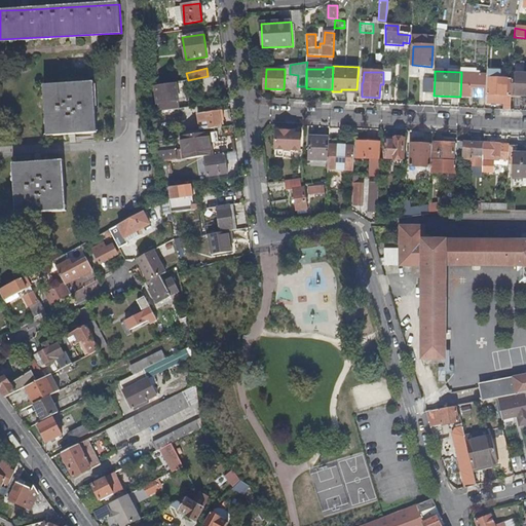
[(486,97),(486,76),(461,75),(460,97),(486,97)]
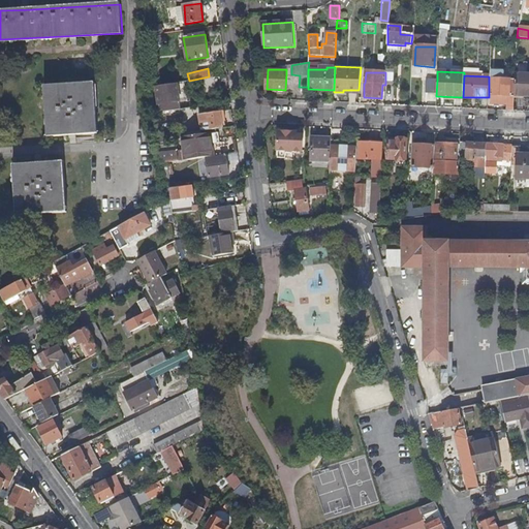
[(216,79),(193,82),(195,92),(217,89),(216,79)]
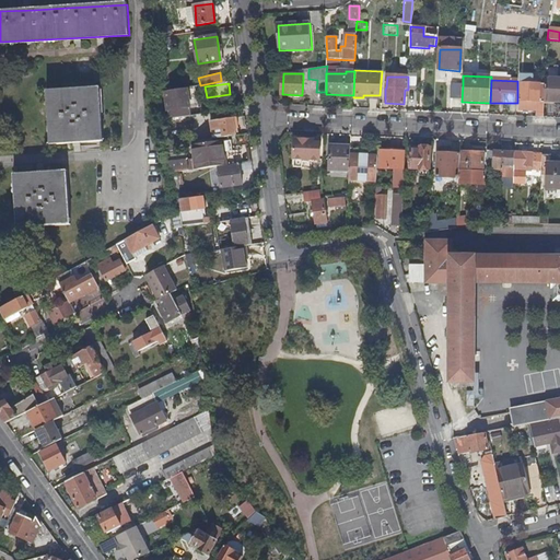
[(462,104),(462,102),(463,84),(451,83),(450,103),(462,104)]
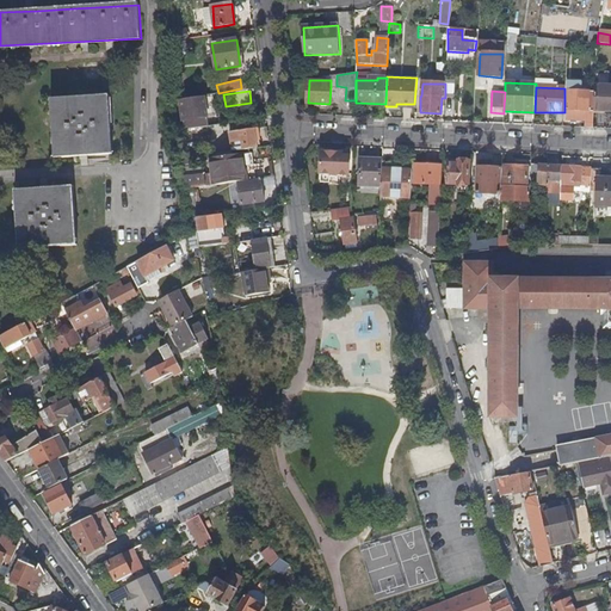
[(593,129),(594,111),(590,111),(590,92),(567,91),(566,110),(585,111),(585,128),(593,129)]
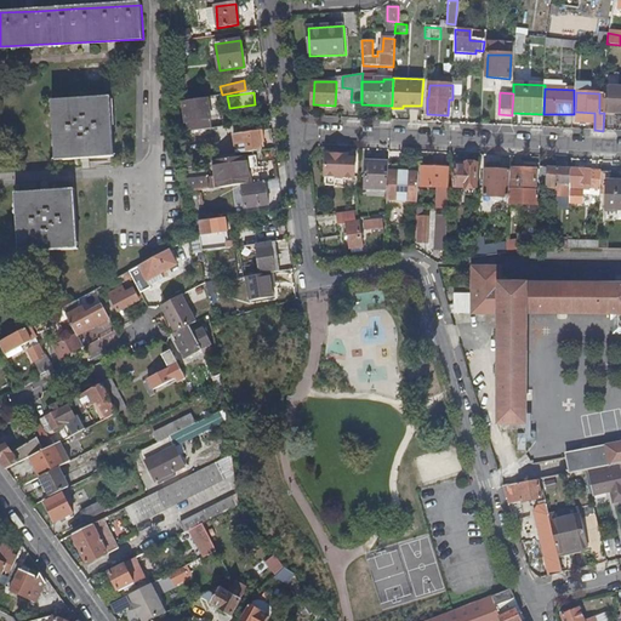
[(620,96),(607,96),(607,102),(609,102),(608,119),(617,119),(620,119),(620,96)]
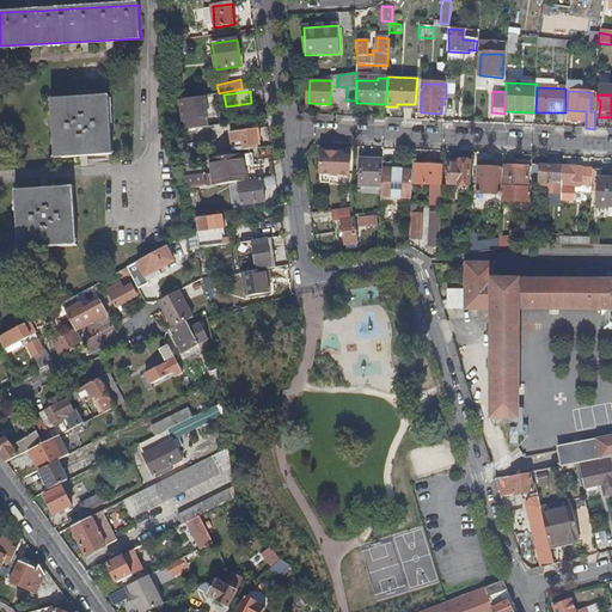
[(54,99),(59,159),(85,158),(110,155),(106,96),(54,99)]
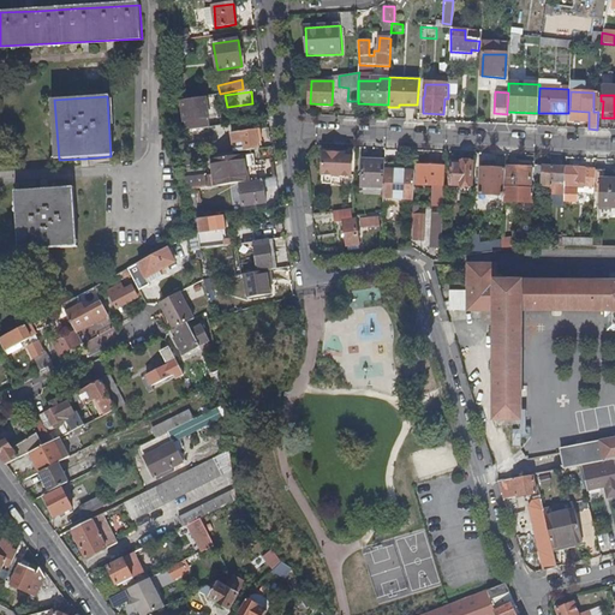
[(185,130),(208,127),(207,120),(208,120),(206,101),(181,105),(185,130)]
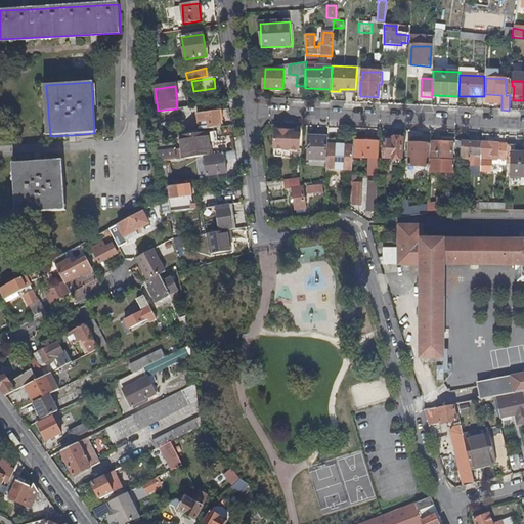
[(201,114),(204,130),(205,129),(224,127),(222,111),(201,114)]
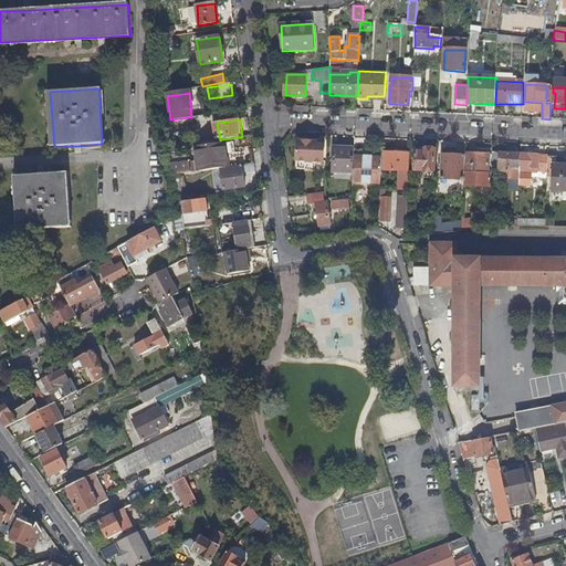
[(199,171),(226,168),(221,139),(220,140),(195,144),(199,171)]
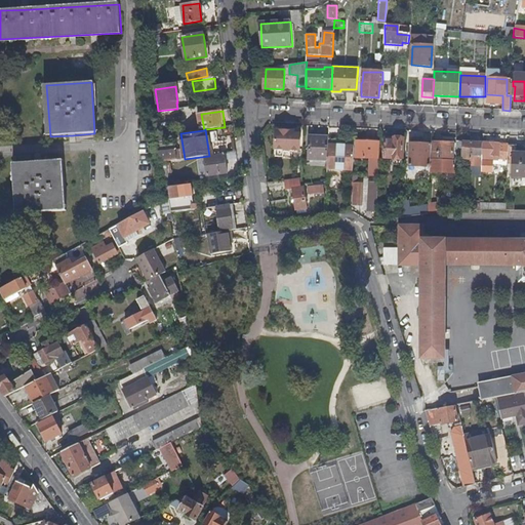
[(294,130),(277,130),(277,149),(300,150),(301,134),(294,134),(294,130)]
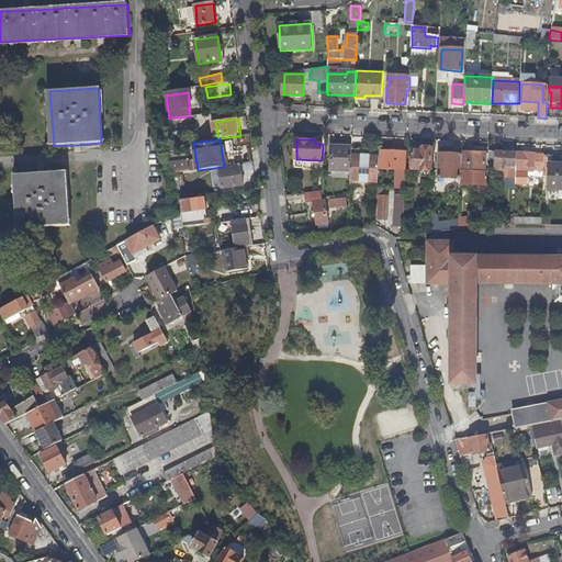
[(330,171),(351,172),(351,155),(352,146),(330,146),(330,171)]
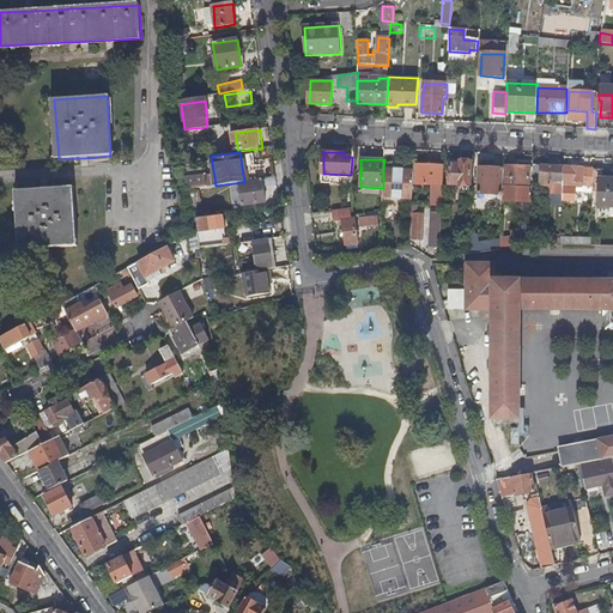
[(449,163),(449,184),(469,186),(471,161),(460,161),(460,164),(449,163)]
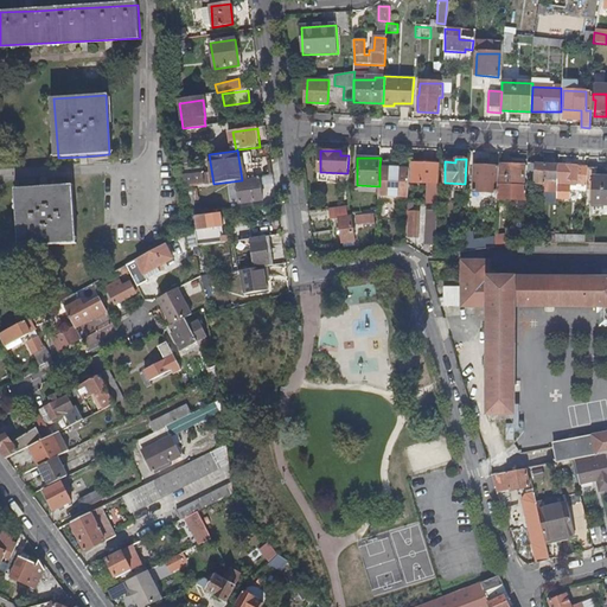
[(425,184),(436,184),(438,164),(413,164),(411,183),(425,184)]
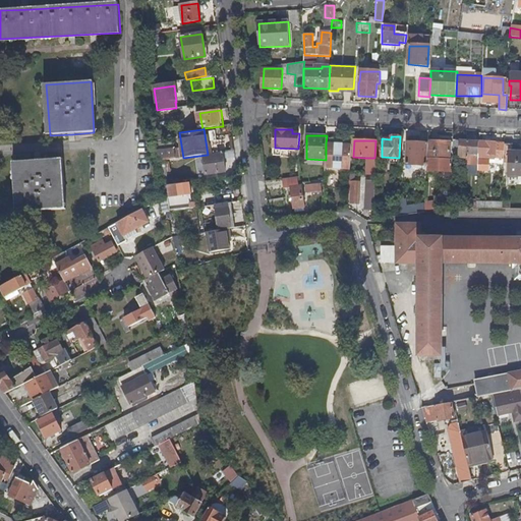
[(429,159),(449,160),(450,142),(430,141),(429,159)]
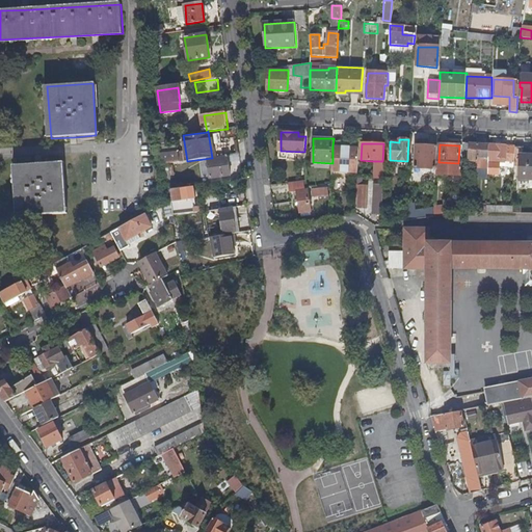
[(487,169),(488,145),(469,144),(469,162),(475,162),(476,169),(487,169)]
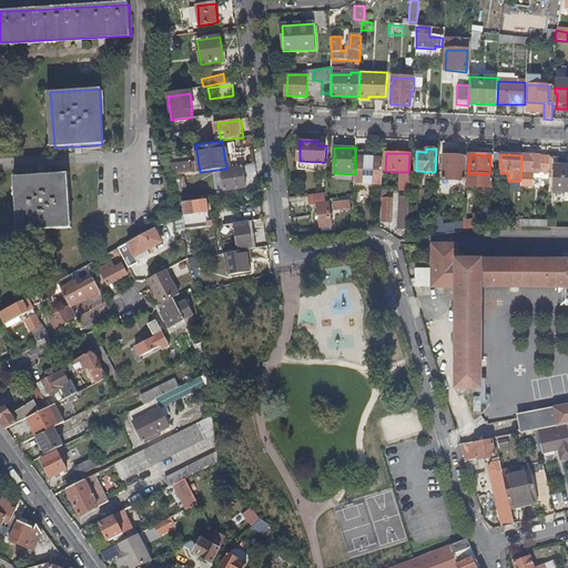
[(443,180),(465,181),(466,156),(444,155),(443,180)]
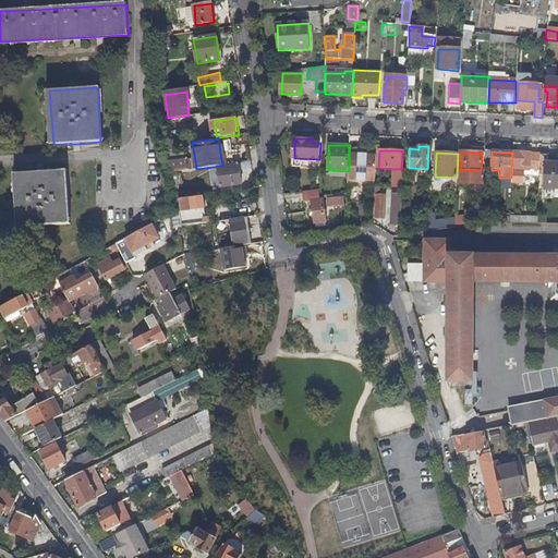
[(540,168),(540,156),(540,154),(512,153),(511,178),(511,179),(523,179),(523,170),(523,167),(529,167),(529,170),(538,170),(540,168)]
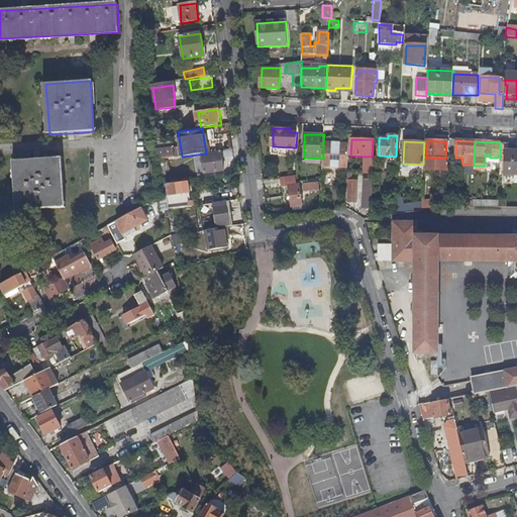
[(322,172),(346,174),(346,173),(348,143),(323,142),(323,159),(322,172)]
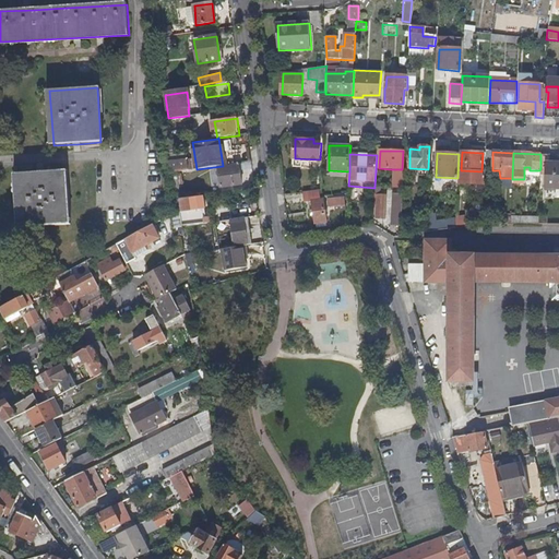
[(558,162),(548,162),(548,156),(540,156),(540,168),(545,168),(545,181),(558,181),(558,162)]
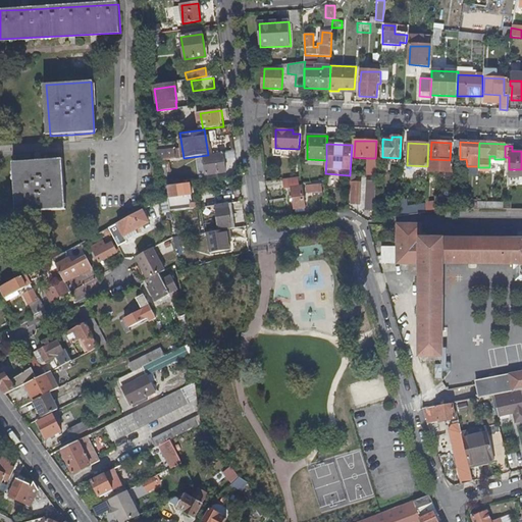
[(154,152),(156,162),(179,158),(178,149),(175,150),(174,149),(154,152)]
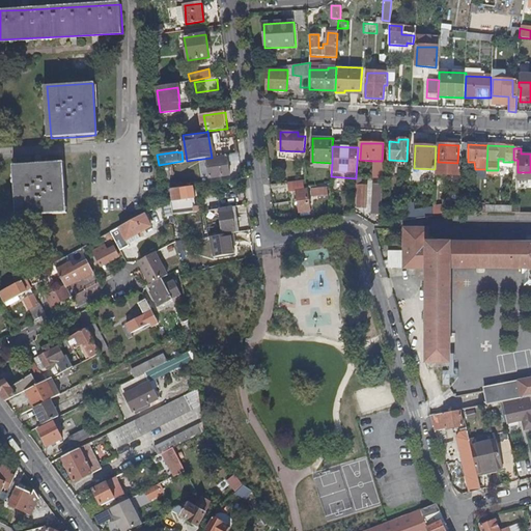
[(227,161),(239,160),(239,154),(226,156),(226,159),(207,161),(211,179),(229,176),(227,161)]
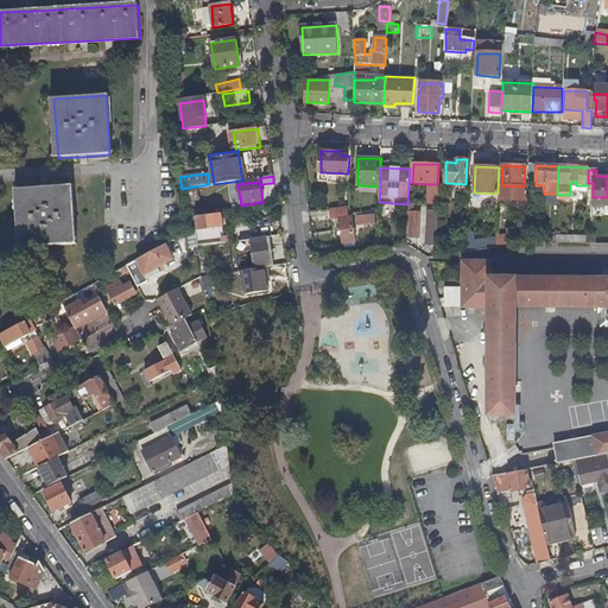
[(438,195),(438,184),(437,184),(425,184),(424,195),(438,195)]
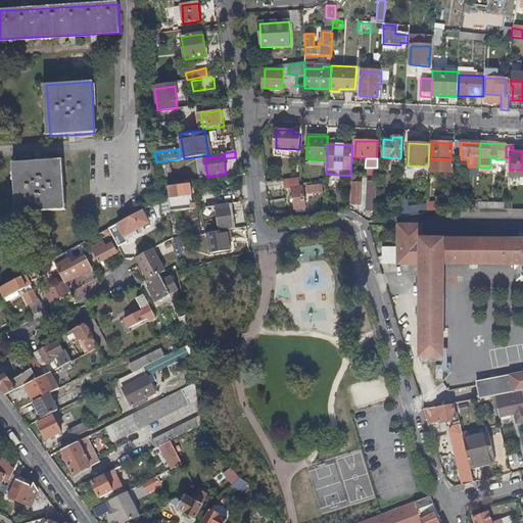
[(63,209),(59,159),(38,160),(14,162),(18,212),(63,209)]
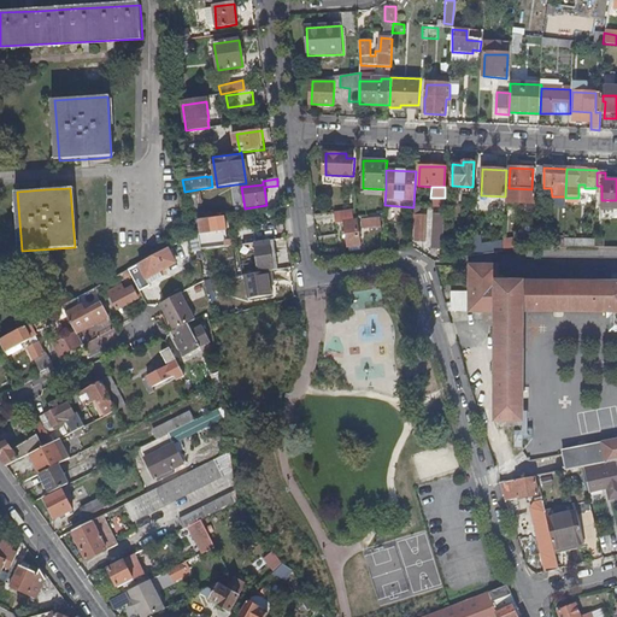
[(357,222),(354,222),(353,212),(335,215),(336,224),(345,223),(348,246),(360,245),(357,222)]
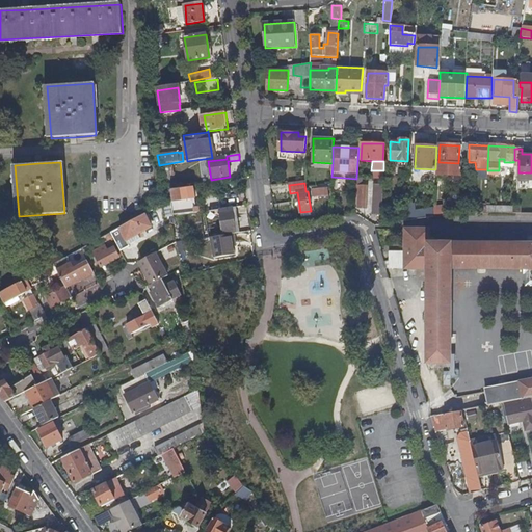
[(286,184),(271,185),(271,192),(287,190),(286,184)]
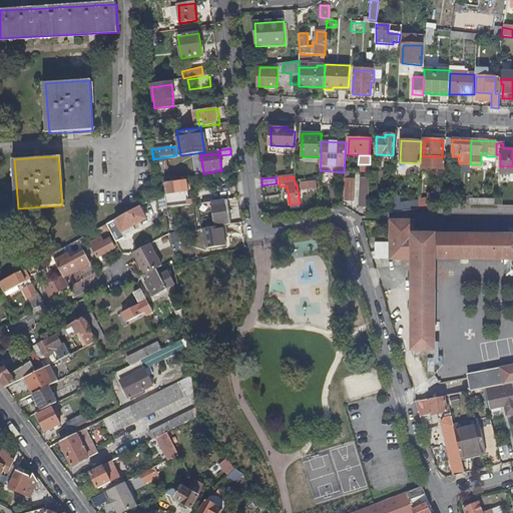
[(359,211),(368,211),(369,179),(360,178),(359,211)]
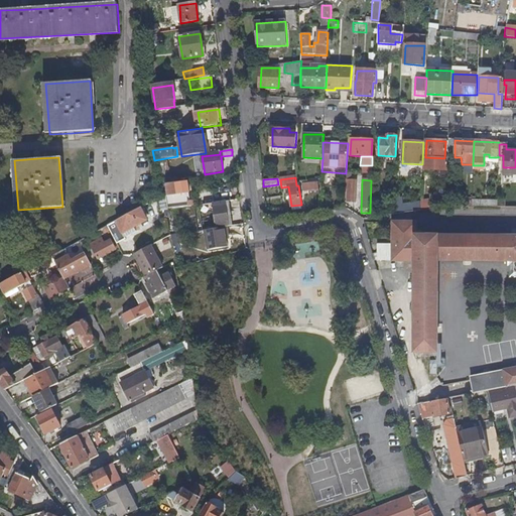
[(349,180),(347,203),(355,203),(356,180),(349,180)]
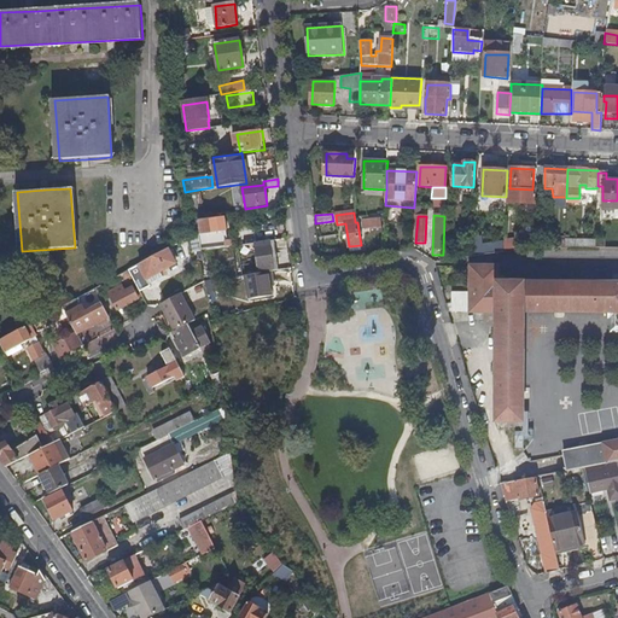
[(226,231),(225,217),(198,221),(203,243),(199,244),(202,251),(205,251),(231,248),(229,240),(222,242),(220,231),(226,231)]
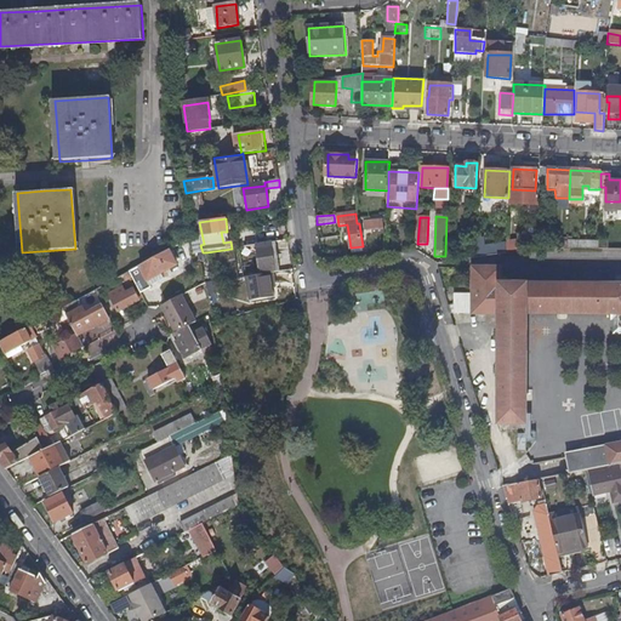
[(385,228),(383,220),(371,221),(372,229),(385,228)]
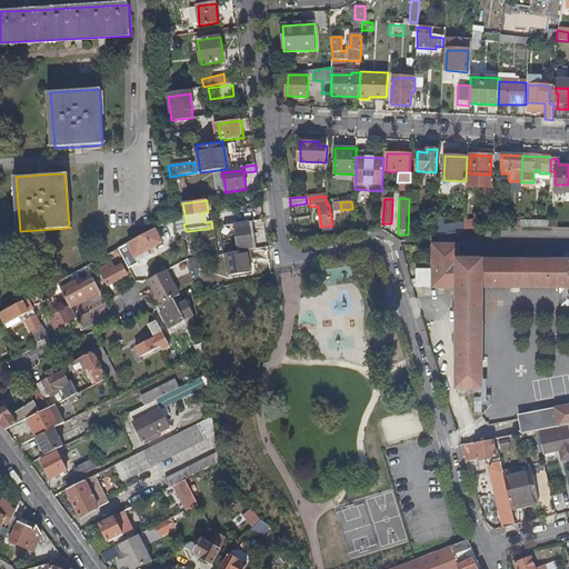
[(227,253),(251,250),(251,248),(249,222),(215,227),(216,232),(223,230),(227,253)]
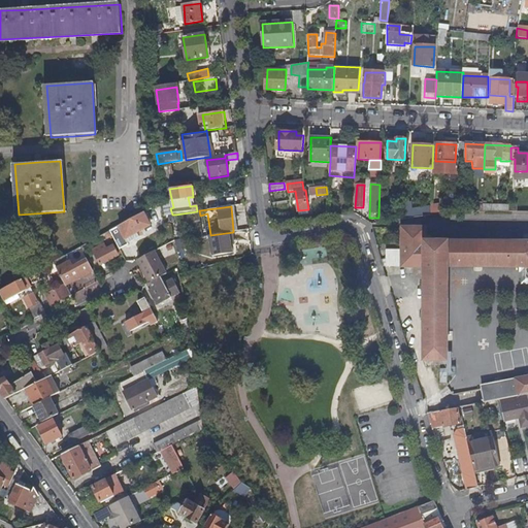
[(150,227),(143,213),(109,231),(111,236),(120,252),(129,246),(126,240),(150,227)]
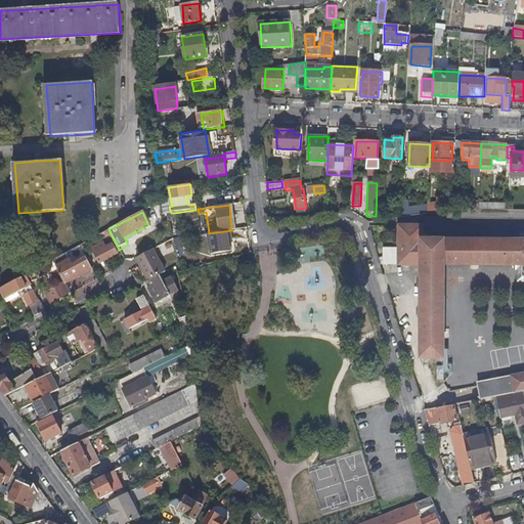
[(523,239),(422,239),(423,225),(398,225),(399,263),(421,264),(420,357),(444,357),(444,264),(521,265),(521,277),(523,277),(523,239)]
